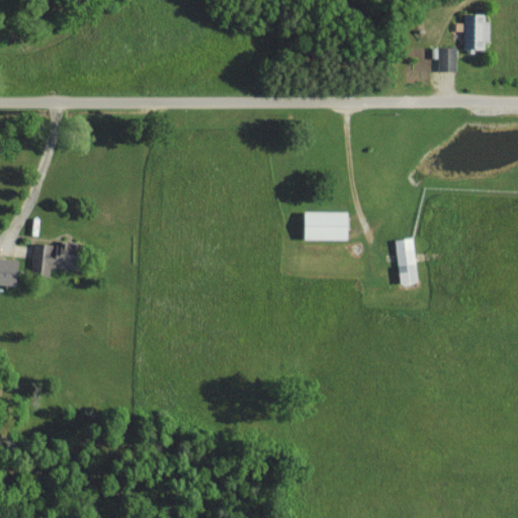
[(484,13),(463,13),(462,49),(483,49),(484,41),(489,41),(489,20),(484,20),(484,13)]
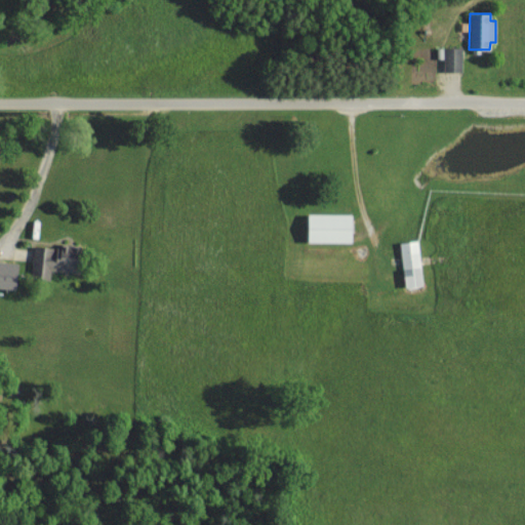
[(444,71),(461,71),(461,46),(443,47),(444,71)]
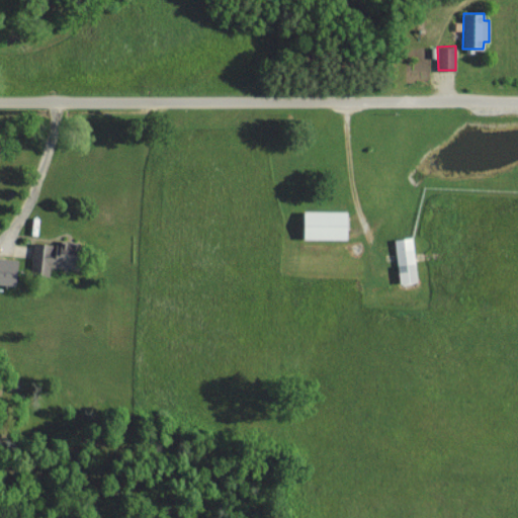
[(303,239),(346,240),(346,211),(303,211),(303,239)]
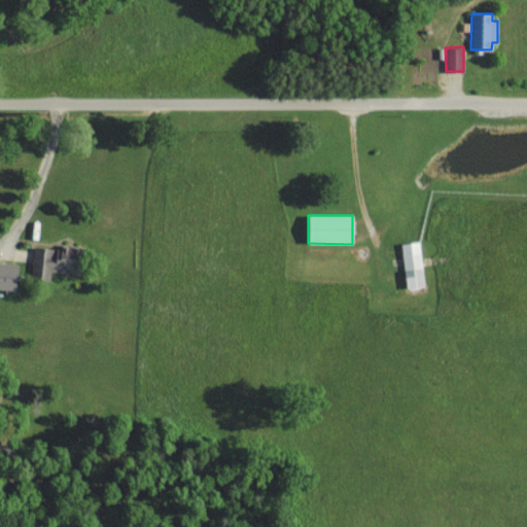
[(419,241),(400,243),(406,288),(423,286),(419,241)]
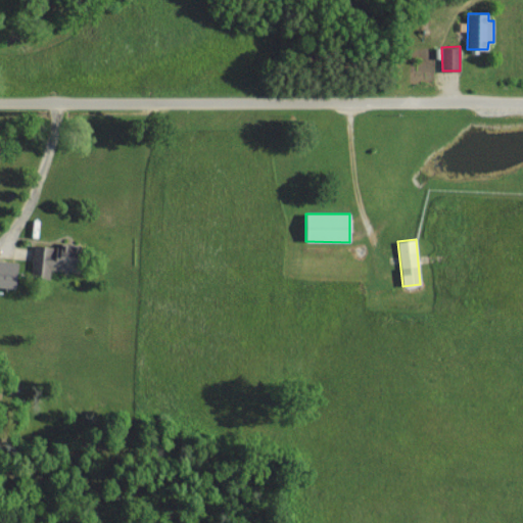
[(34,243),(30,276),(49,278),(51,268),(80,271),(82,244),(57,242),(56,251),(52,250),(53,245),(34,243)]
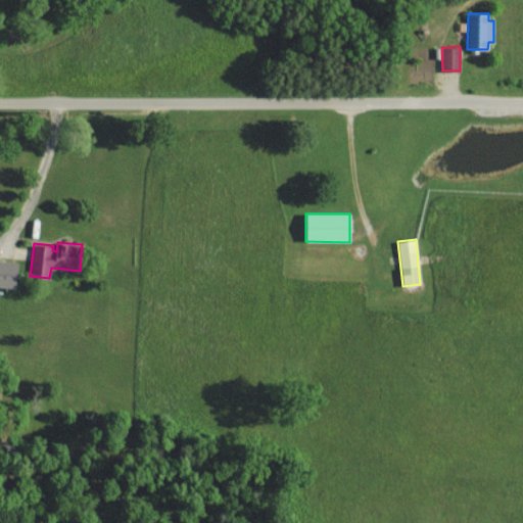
[(0,258),(0,285),(14,287),(17,262),(0,258)]
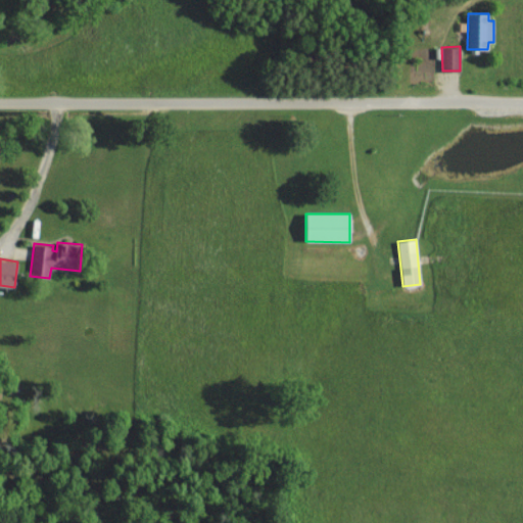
All buildings are outlined.
